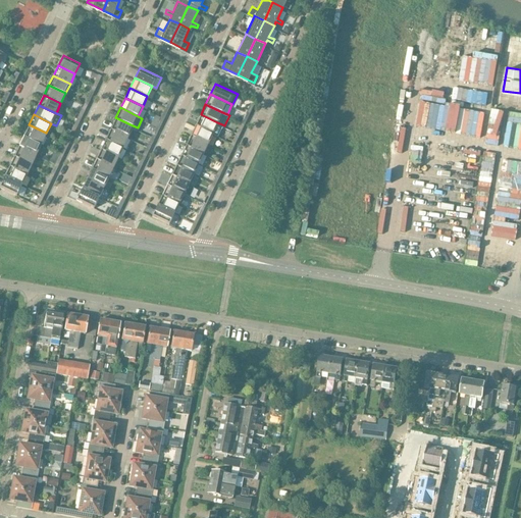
[(222,124),(217,122),(201,114),(196,123),(213,132),(217,134),(222,124)]
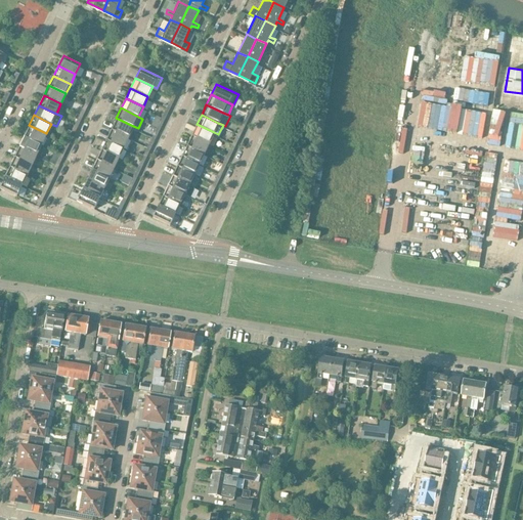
[(133,126),(116,118),(112,128),(128,136),(133,126)]
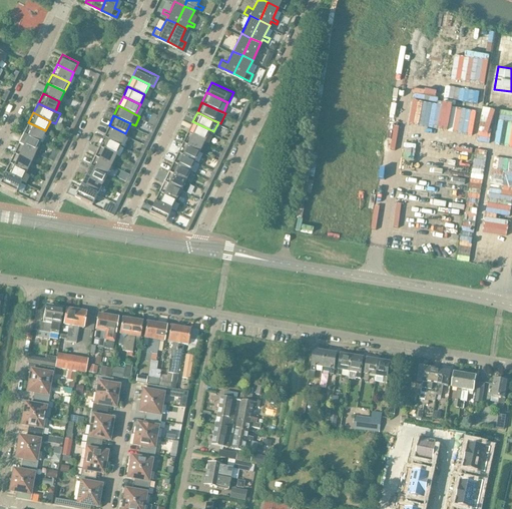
[(209,129),(192,121),(187,131),(204,139),(209,129)]
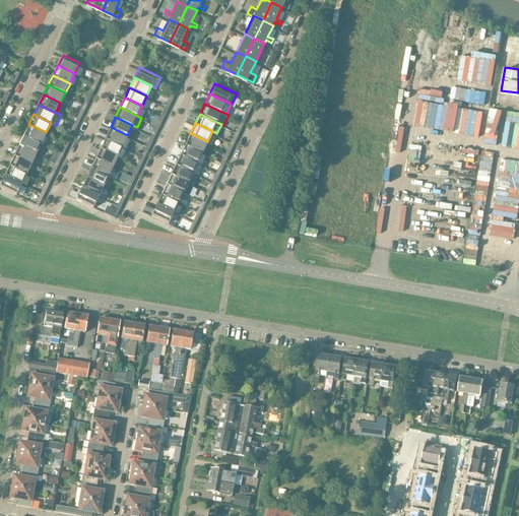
[(46,132),(28,124),(24,134),(42,142),(46,132)]
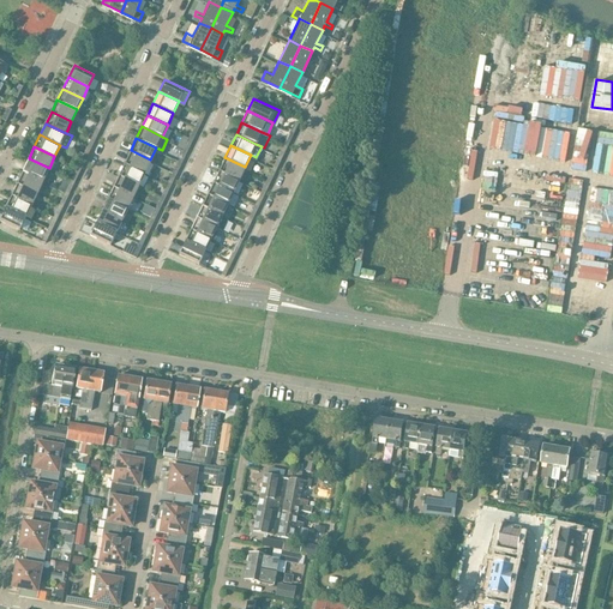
[(150,160),(131,150),(125,162),(145,172),(150,160)]
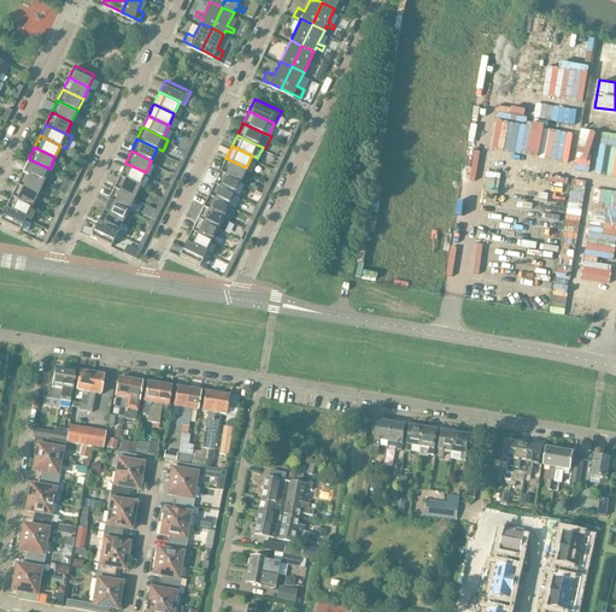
[(434,168),(456,171),(458,157),(438,153),(434,168)]
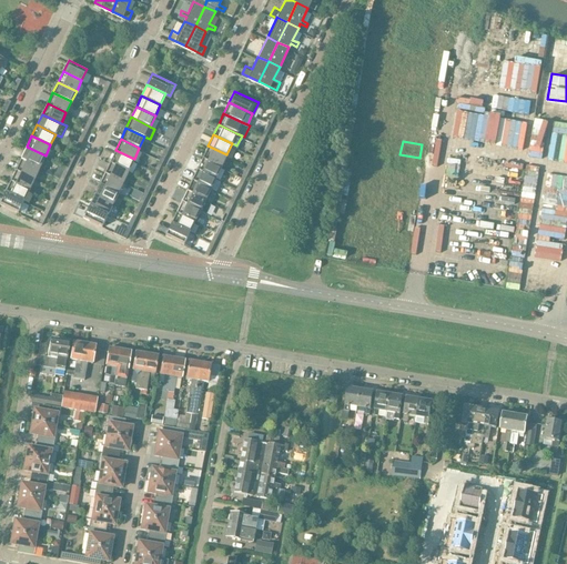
[(226,154),(208,145),(203,157),(221,165),(226,154)]
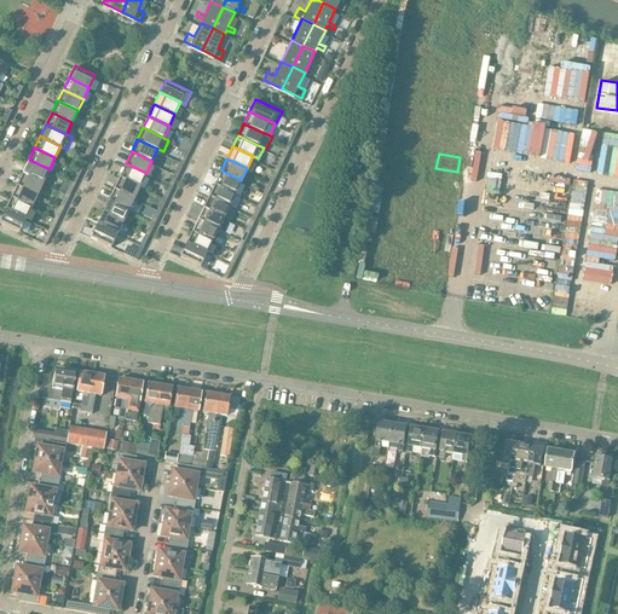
[(50,169),(29,160),(23,172),(44,181),(50,169)]
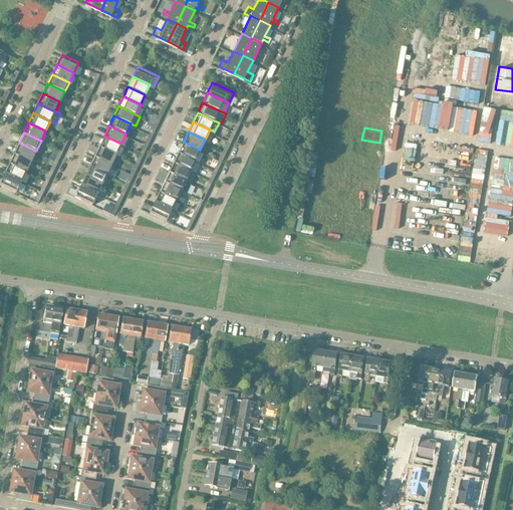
[(121,144),(104,136),(99,145),(116,154),(121,144)]
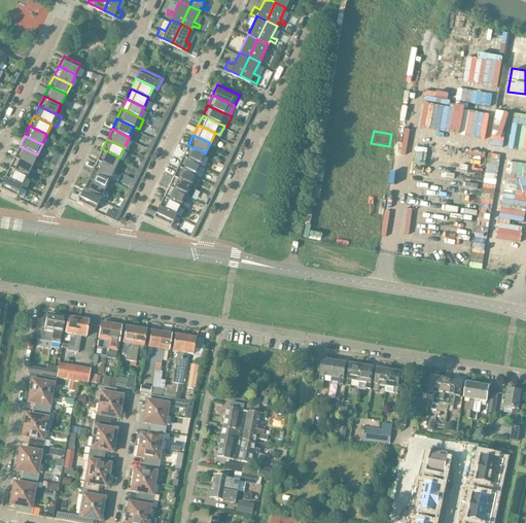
[(205,153),(188,145),(183,154),(201,164),(205,153)]
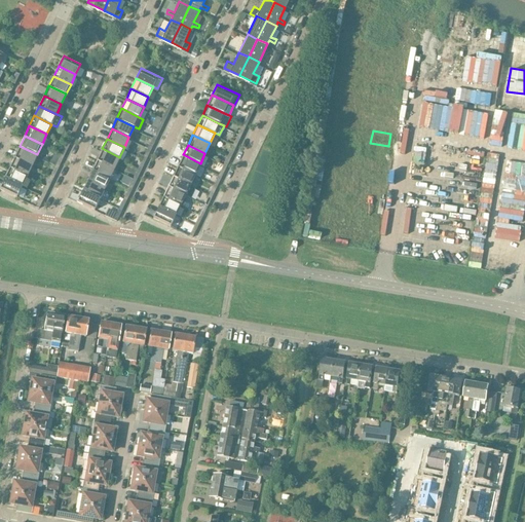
[(37,154),(20,146),(14,155),(32,163),(37,154)]
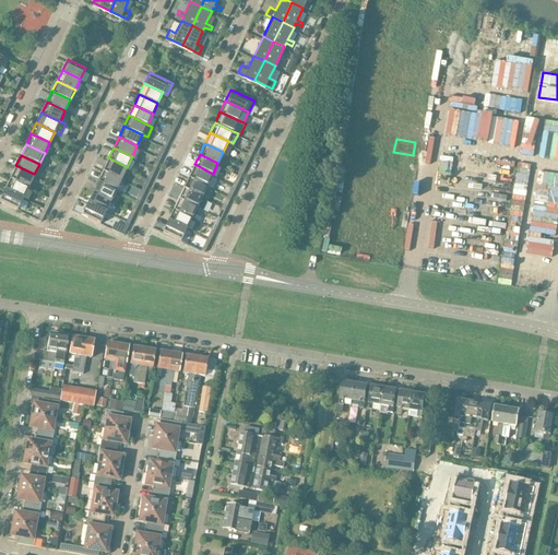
[(127,167),(108,157),(104,168),(121,177),(127,167)]
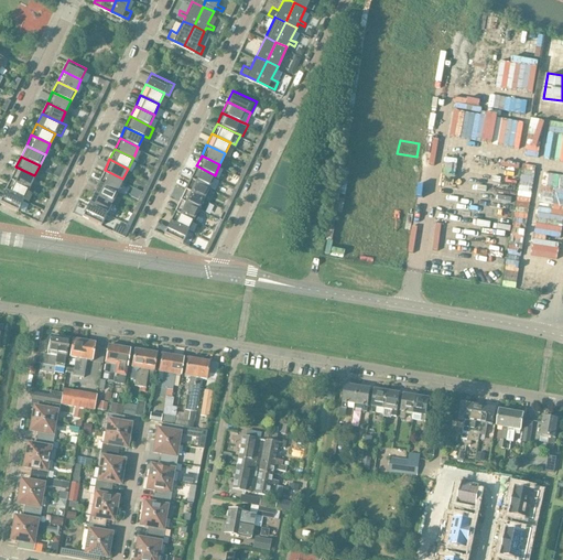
[(215,175),(196,165),(191,176),(209,185),(215,175)]
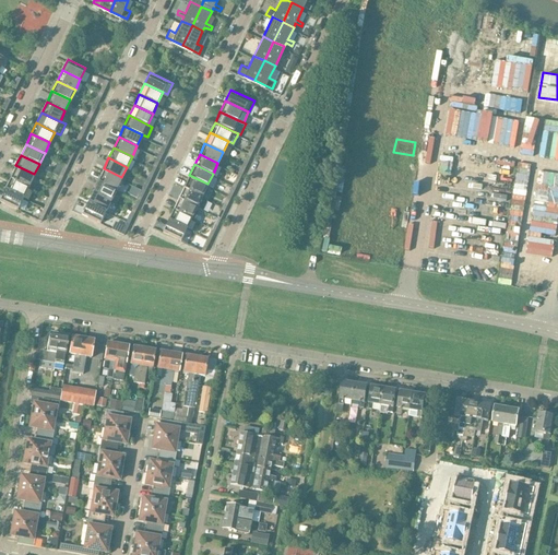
[(34,174),(15,165),(11,176),(28,185),(34,174)]
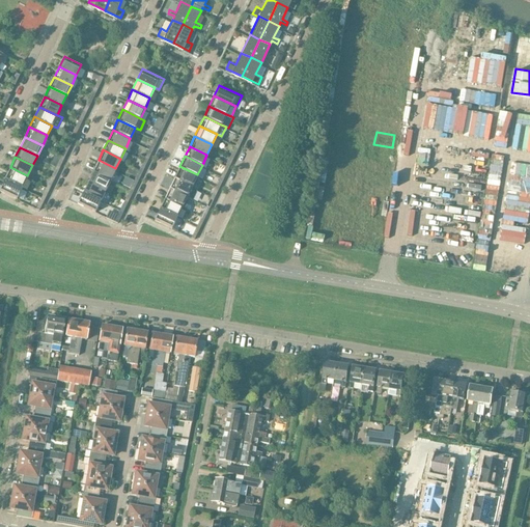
[(115,168),(99,160),(93,170),(111,178),(115,168)]
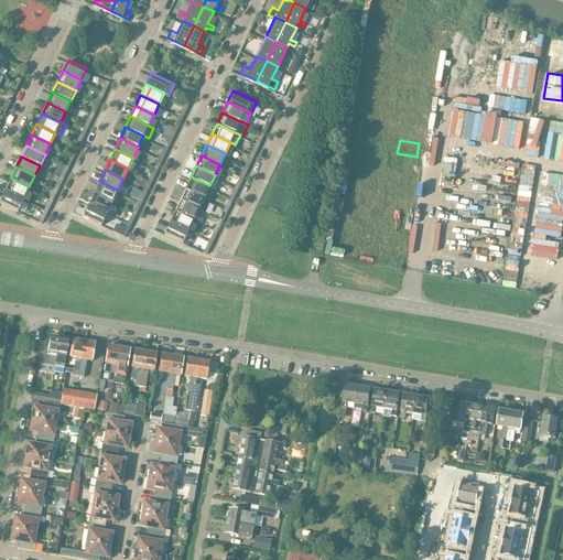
[(209,185),(191,176),(186,187),(204,196),(209,185)]
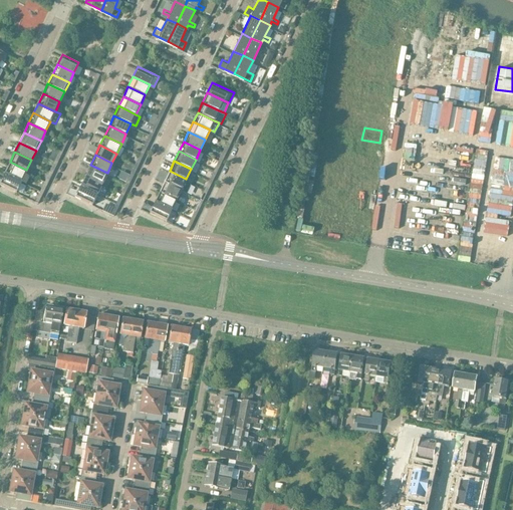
[(26,170),(10,162),(5,172),(22,180),(26,170)]
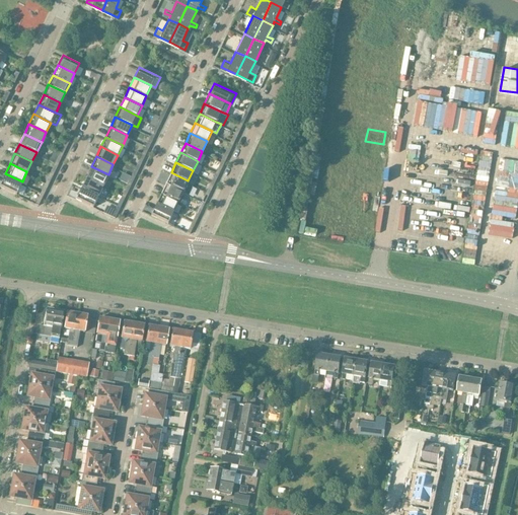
[(108,174),(91,166),(86,176),(103,185),(108,174)]
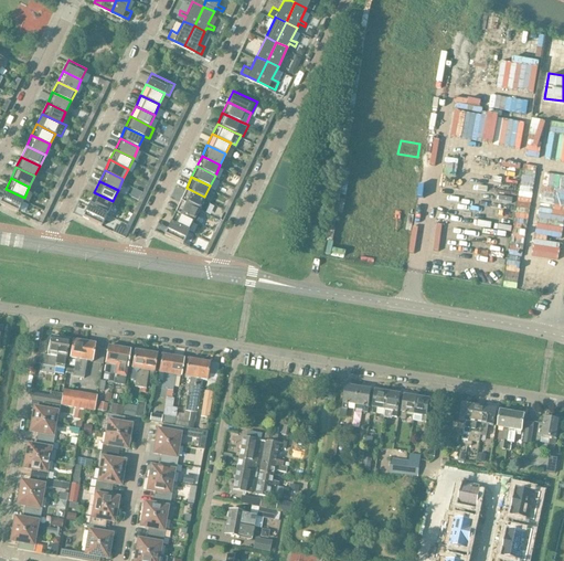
[(204,197),(187,188),(181,199),(200,208),(204,197)]
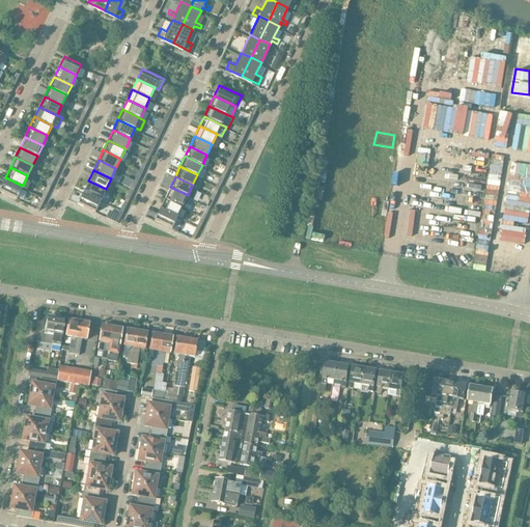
[(22,188),(23,186),(5,177),(0,188),(18,196),(19,195),(22,197),(24,196),(27,190),(22,188)]
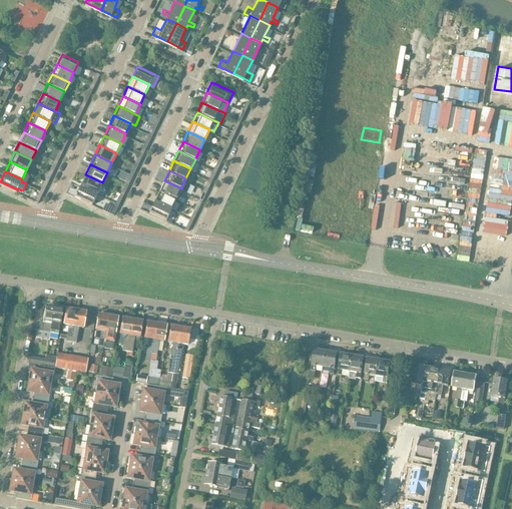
[(102,182),(85,174),(81,183),(97,192),(102,182)]
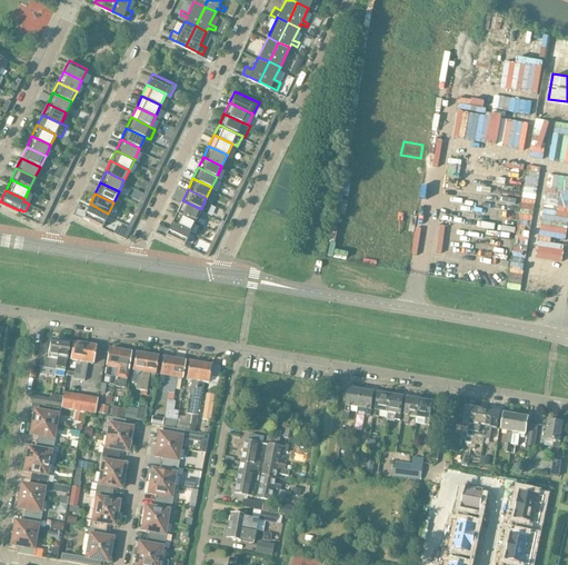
[(201,209),(182,200),(177,210),(196,220),(201,209)]
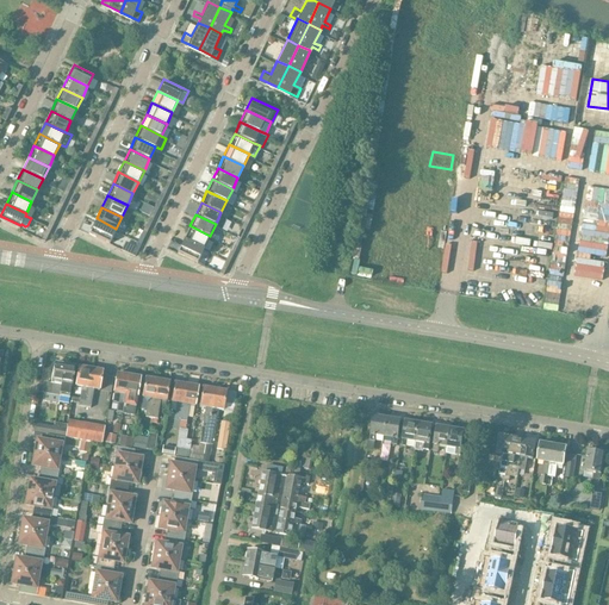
[(116,229),(97,218),(91,231),(110,241),(116,229)]
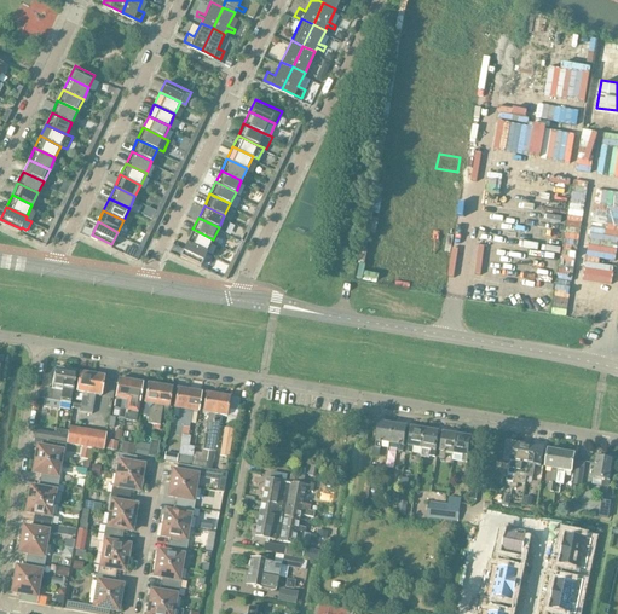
[(213,239),(192,229),(186,241),(207,250),(213,239)]
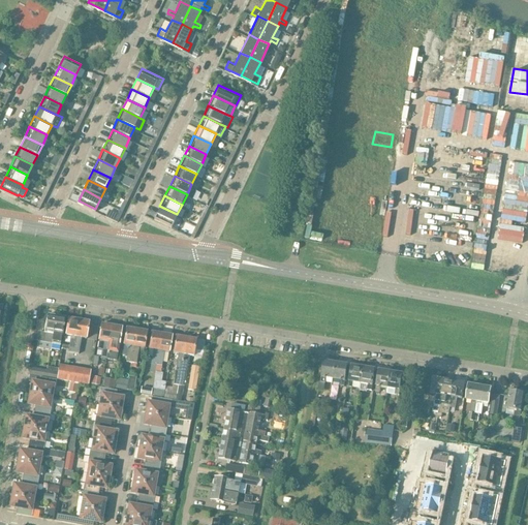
[(469,220),(478,221),(482,196),(471,195),(469,220)]
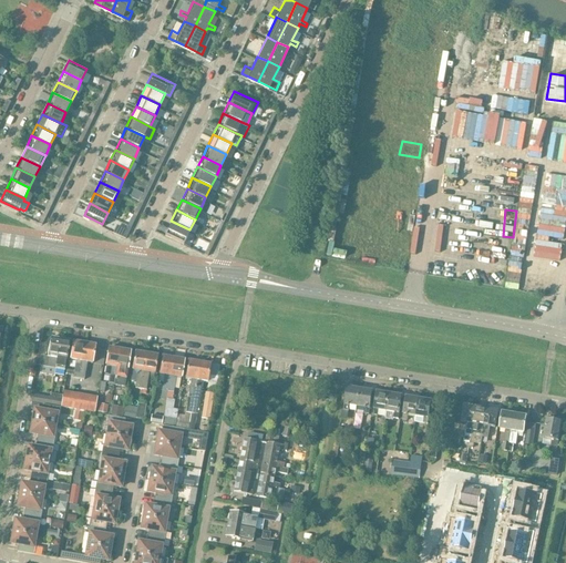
[(539,214),(537,228),(539,228),(538,236),(562,239),(565,218),(539,214)]
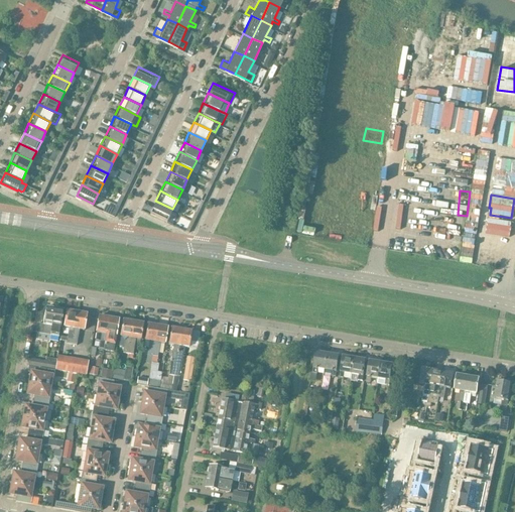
[(172,209),(155,201),(151,211),(167,220),(172,209)]
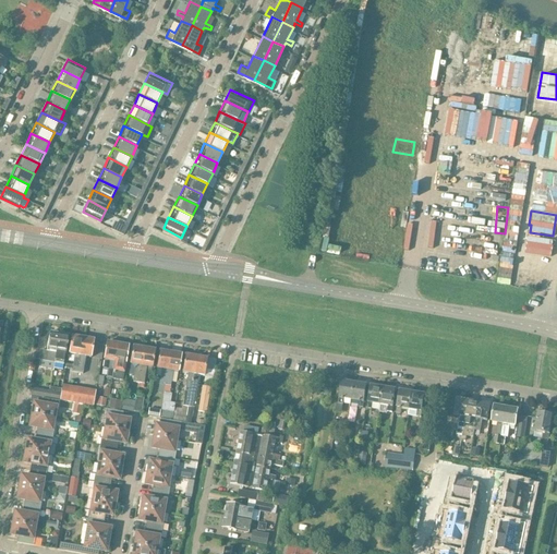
[(519,280),(531,284),(536,259),(516,254),(513,267),(521,268),(519,280)]
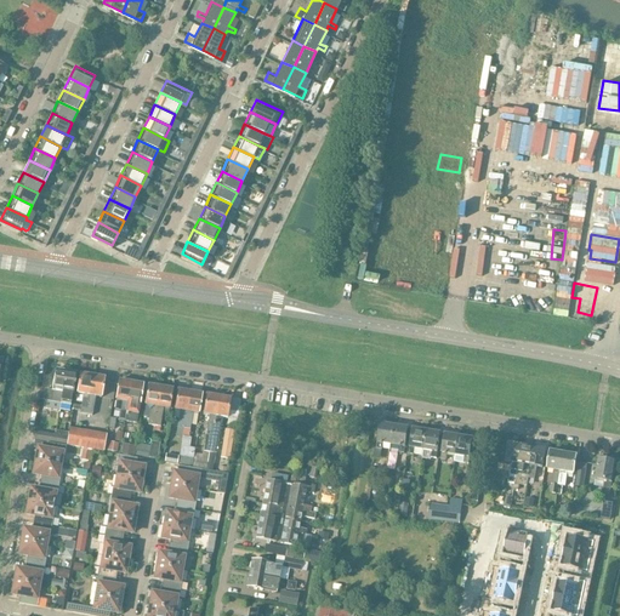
[(67,368),(56,365),(52,387),(46,386),(45,397),(51,397),(62,399),(67,368)]
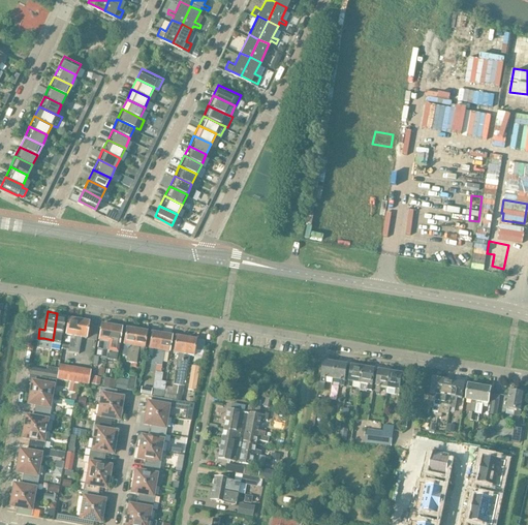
[(65,314),(57,313),(53,340),(61,341),(62,332),(62,333),(65,314)]
